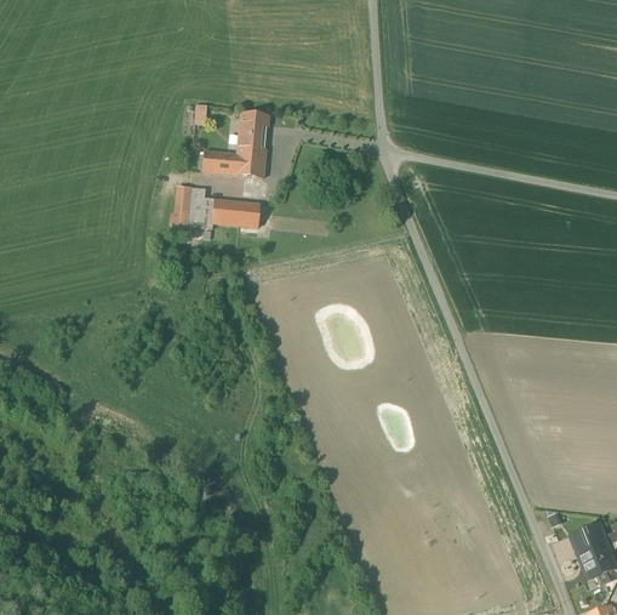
[(204,146),(201,169),(264,175),(270,112),(240,109),(236,149),(204,146)]
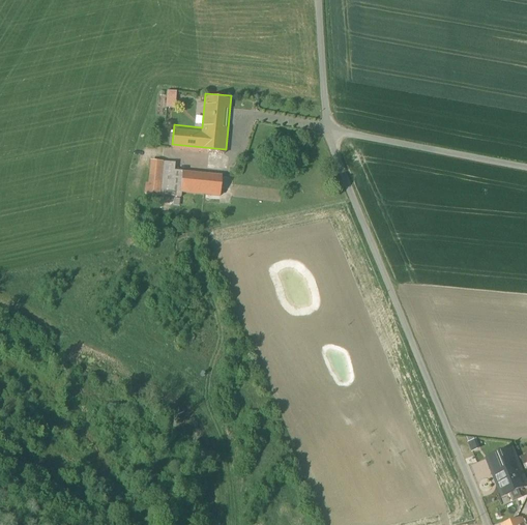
[(227,197),(229,171),(176,166),(175,158),(151,156),(148,190),(227,197)]
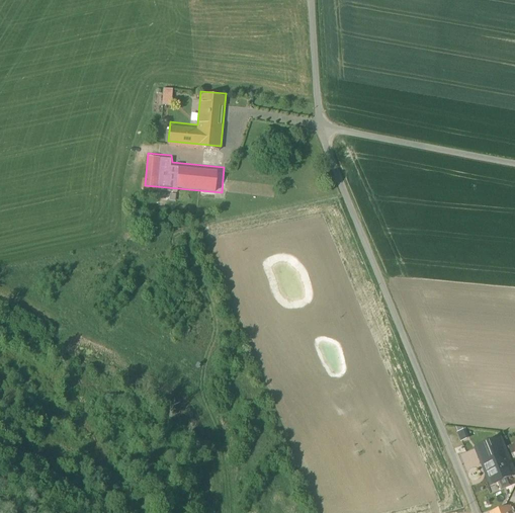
[(468,424),(460,428),(463,437),(473,434),(468,424)]
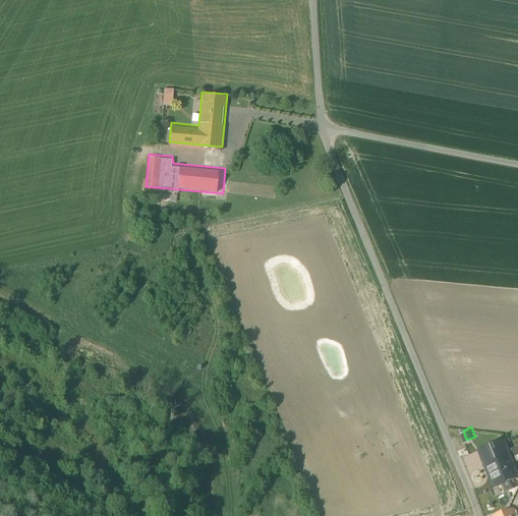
[(517,463),(506,436),(479,448),(496,484),(517,474),(517,463)]
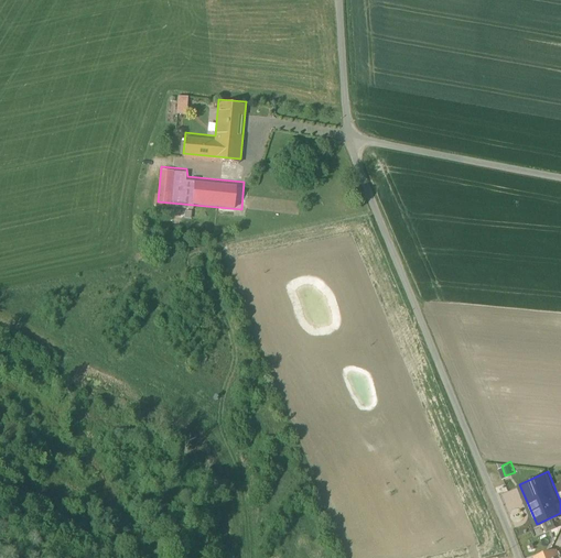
[(533,554),(533,557),(560,557),(557,546),(533,554)]
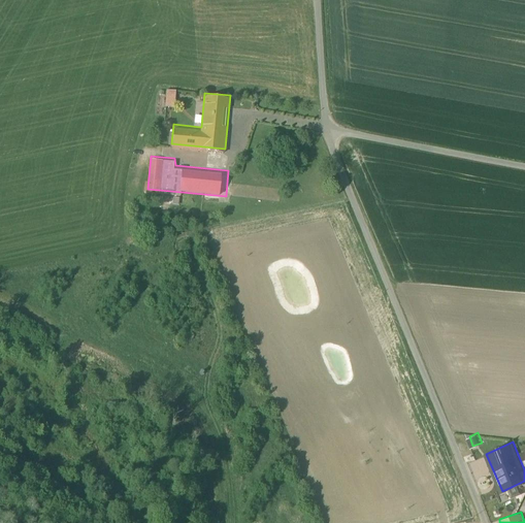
All buildings are outlined.
